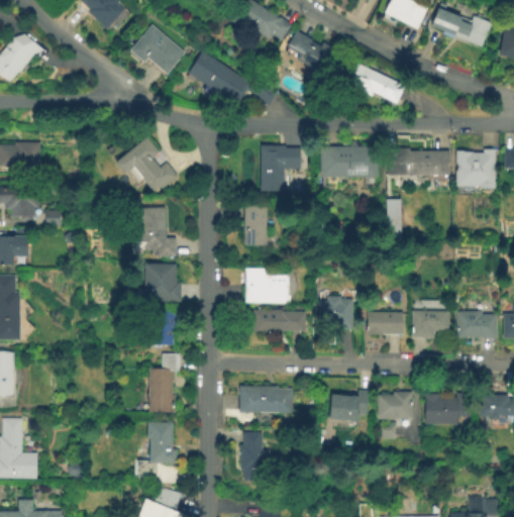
[(109,29),(88,11),(90,8),(80,0),(121,0),(119,3),(126,9),(109,29)]
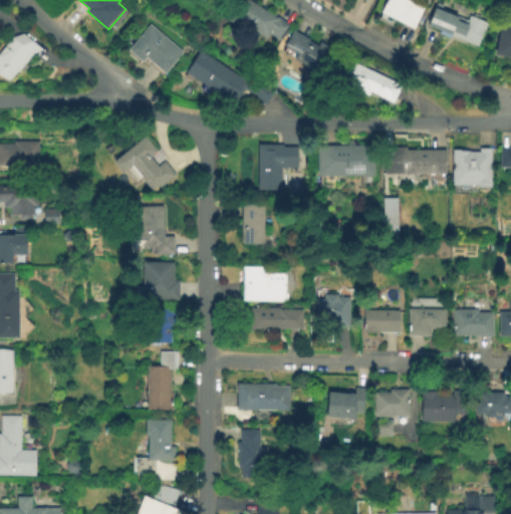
[(282,40),(273,33),(269,38),(243,20),(240,25),(227,16),(238,0),(253,0),(278,17),(279,14),(293,23),(282,40)]
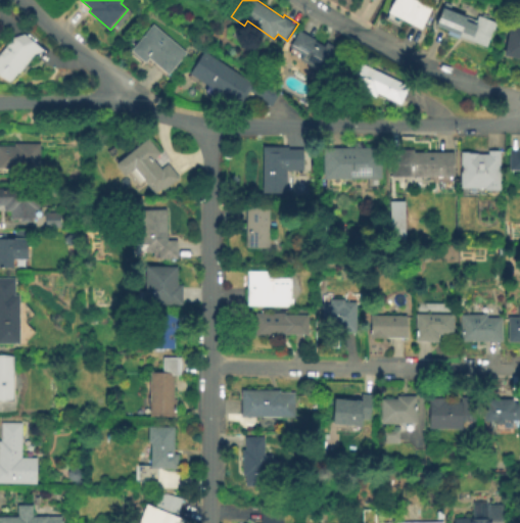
[(424,29),(389,13),(394,0),(420,0),(434,6),(424,29)]
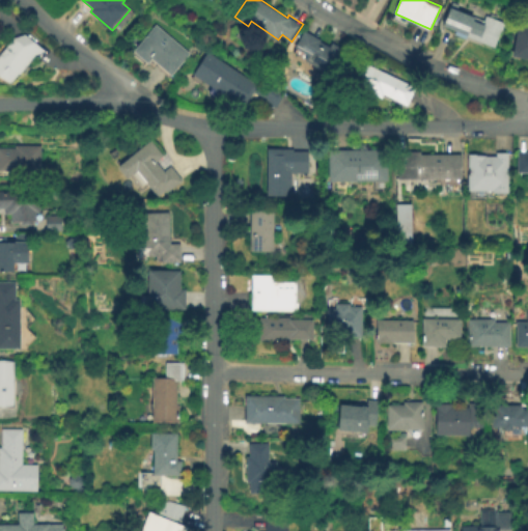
[(496,49),(455,34),(457,30),(446,26),(452,8),(485,20),(487,16),(505,22),(496,49)]
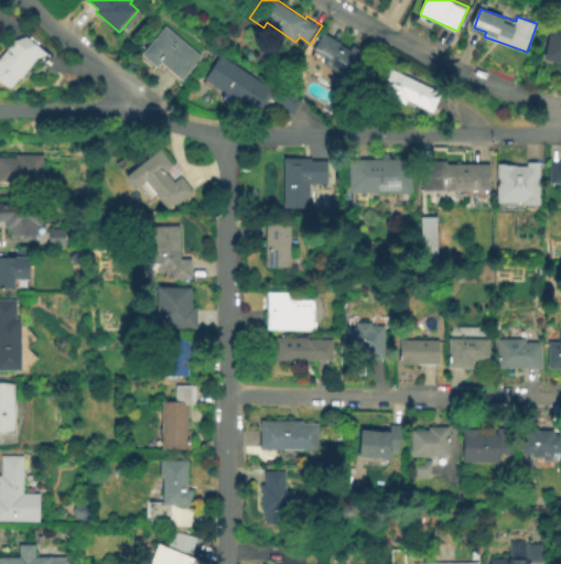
[(183,80),(162,62),(158,67),(142,54),(166,25),(203,57),(183,80)]
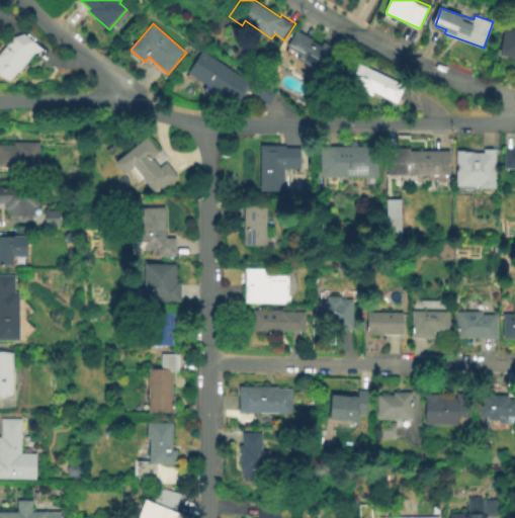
[(514,57),(501,55),(507,24),(514,25),(514,57)]
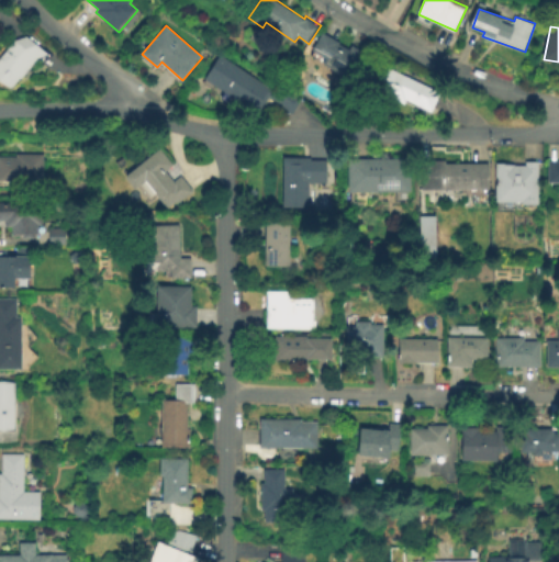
[(368,53),(351,80),(310,56),(323,33),(348,48),(351,43),(368,53)]
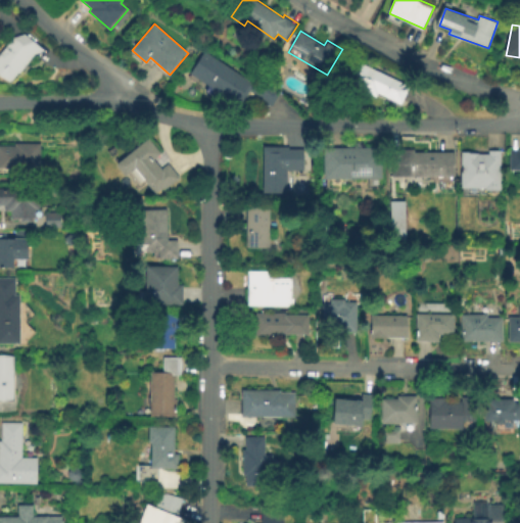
[(34,54),(11,83),(0,74),(0,53),(13,38),(26,34),(46,50),(34,54)]
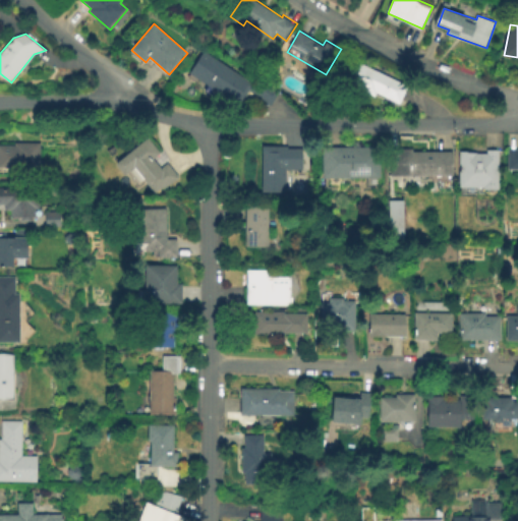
[(240,105),(190,73),(204,52),(255,85),(259,80),(279,93),(271,106),(248,92),(240,105)]
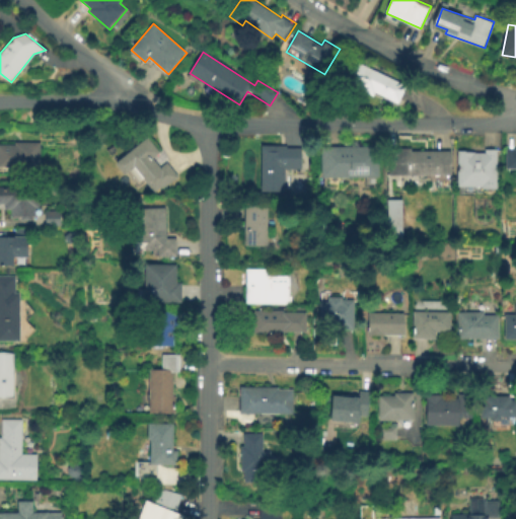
[(398,104),(376,93),(374,96),(343,80),(354,59),(408,86),(398,104)]
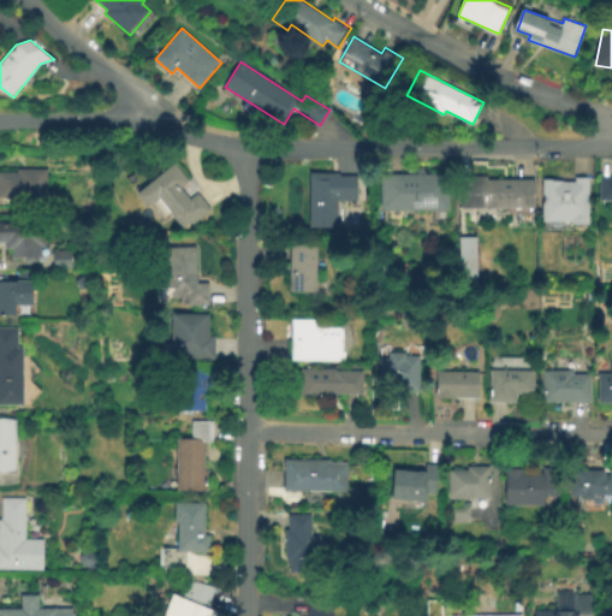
[(185,231),(161,199),(148,208),(137,193),(176,164),(189,182),(180,188),(189,199),(198,193),(212,211),(185,231)]
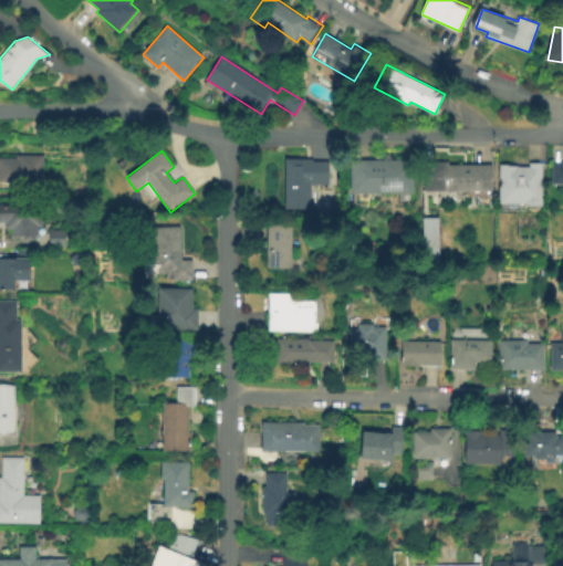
[(44,181),(0,181),(0,156),(44,156),(44,181)]
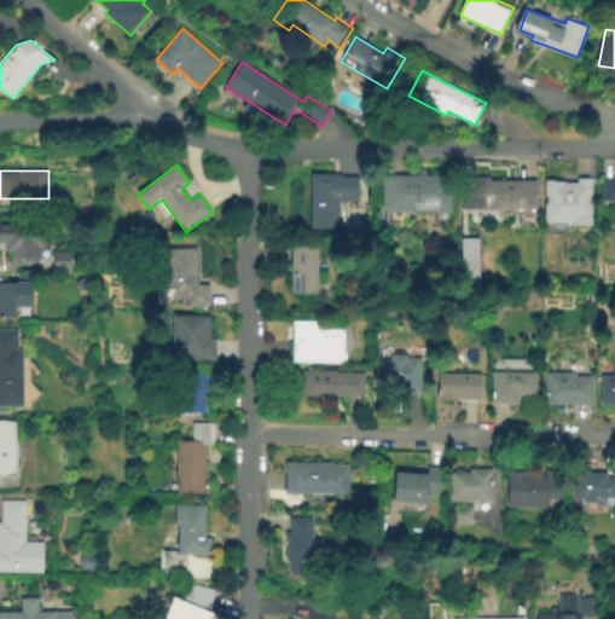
[(341,229),(313,230),(312,174),(343,174),(343,178),(359,178),(359,203),(341,204),(341,229)]
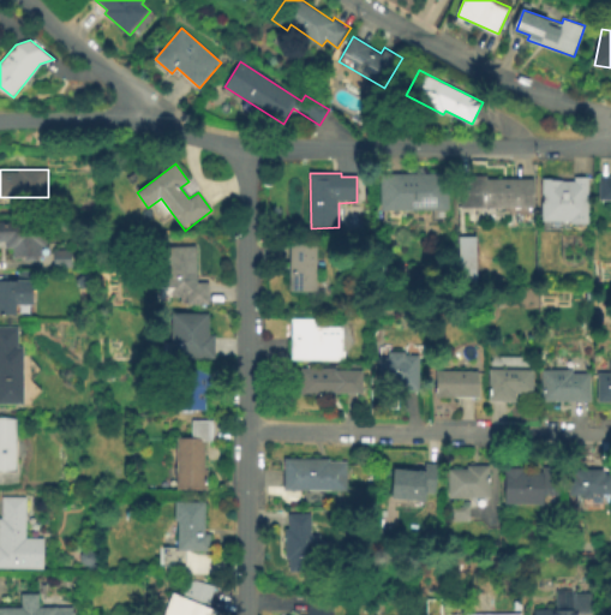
[(449,210),(381,212),(381,174),(449,173),(449,210)]
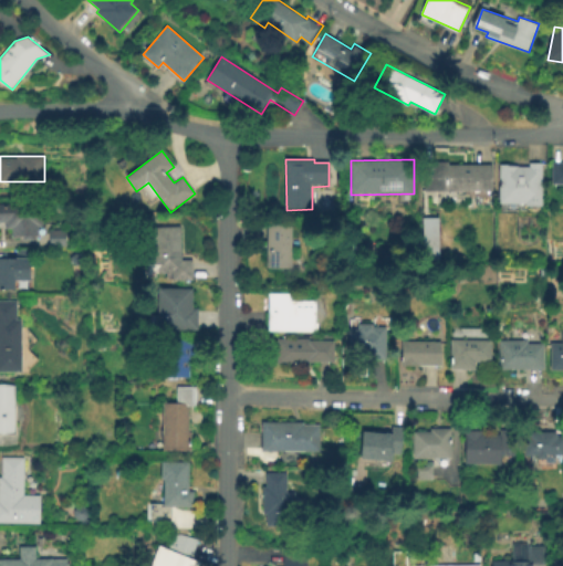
[(562,186),(553,186),(553,161),(562,161),(562,186)]
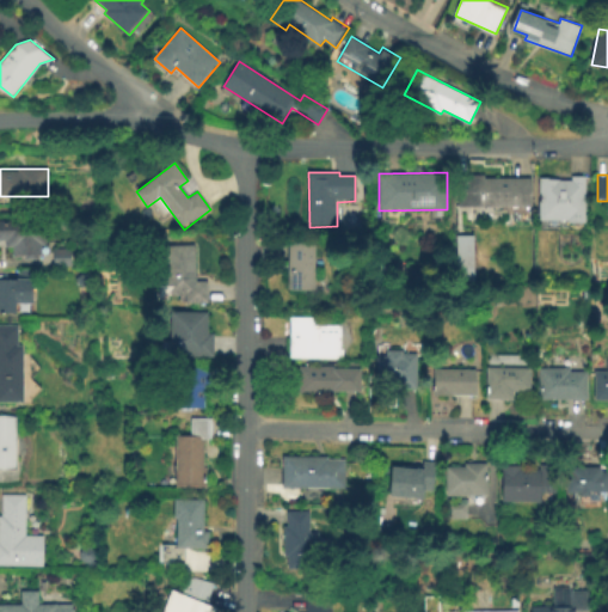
[(585,222),(569,222),(569,227),(541,227),(541,179),(572,179),(572,176),(585,176),(585,222)]
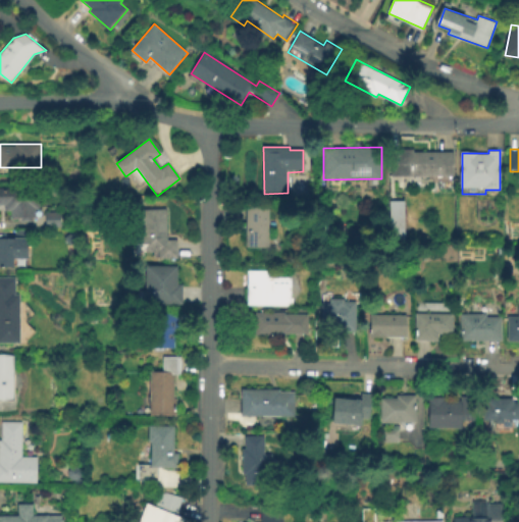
[(455,176),(392,176),(392,152),(455,152),(455,176)]
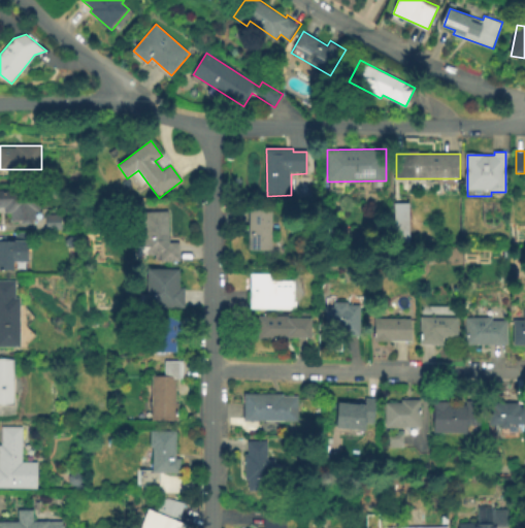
[(13,224),(12,213),(6,213),(6,207),(0,207),(0,192),(40,192),(40,210),(35,210),(35,223),(13,224)]
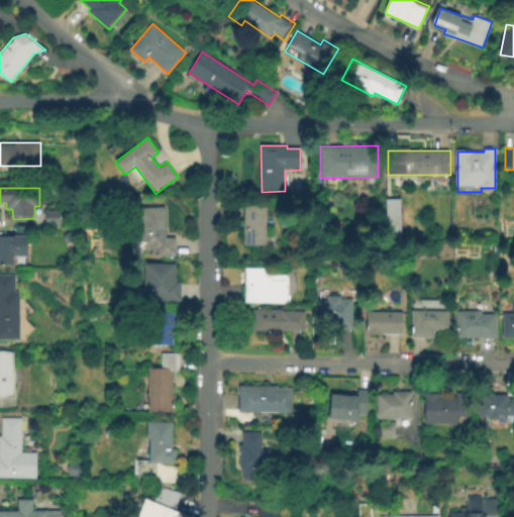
[(266,246),(243,245),(244,205),(267,205),(266,246)]
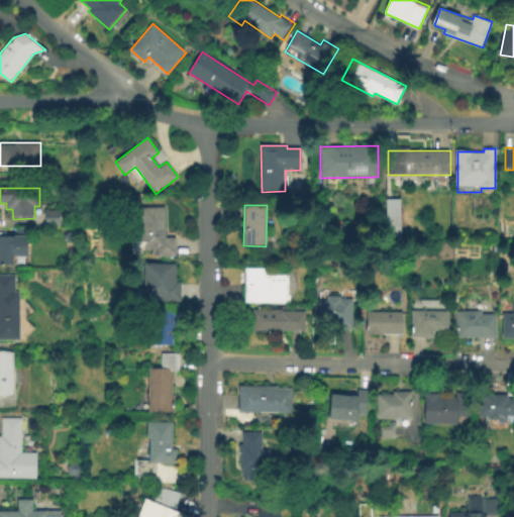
[(177,257),(157,257),(157,250),(140,250),(140,207),(166,207),(166,237),(177,237),(177,257)]
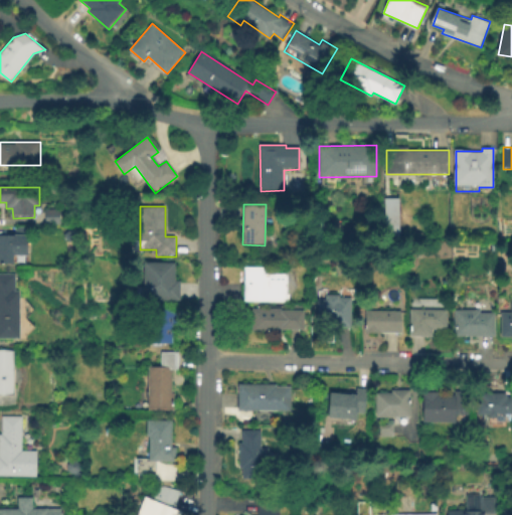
[(45,225),(45,209),(61,209),(60,225),(45,225)]
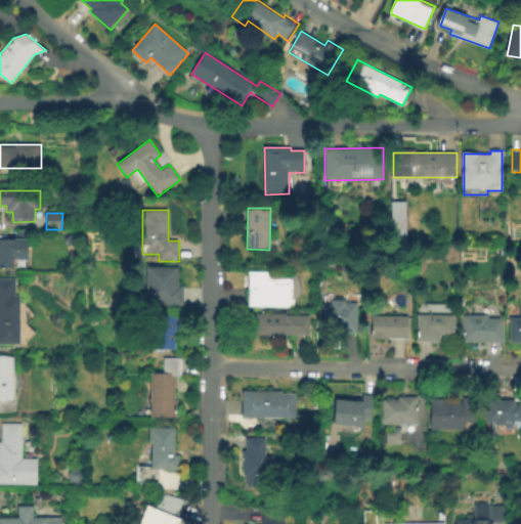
[(29,268),(0,268),(0,239),(16,239),(16,230),(33,229),(34,244),(29,244),(29,268)]
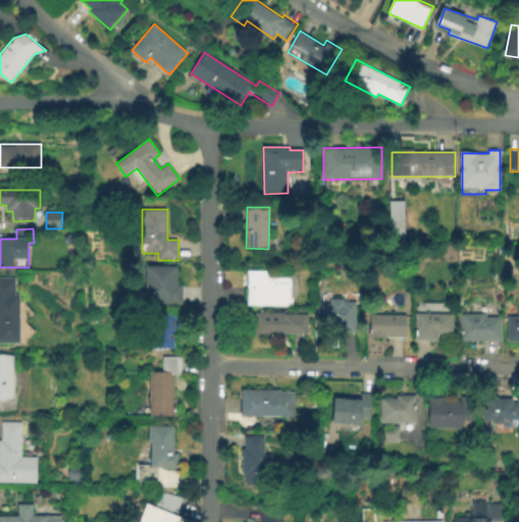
[(70,246),(64,238),(72,232),(79,241),(70,246)]
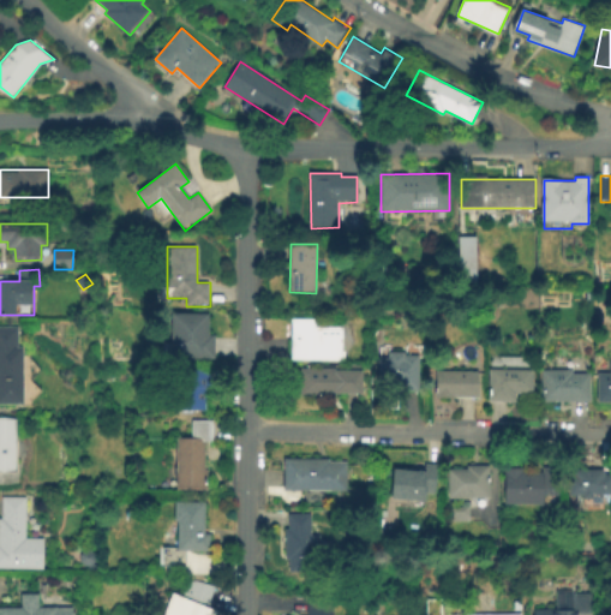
[(216,359),(172,358),(172,314),(210,314),(210,335),(216,336),(216,359)]
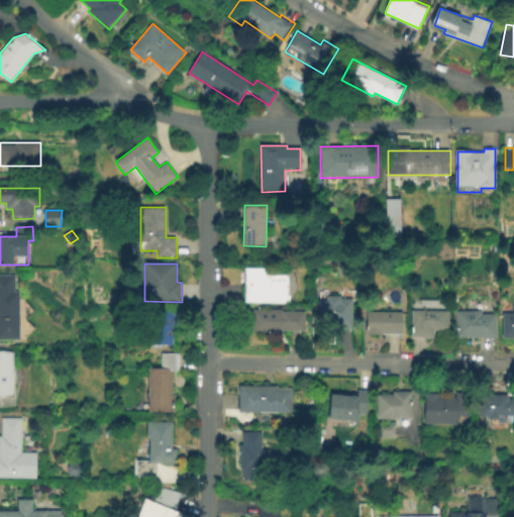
[(288,304),(245,304),(245,269),(266,269),(266,277),(288,277),(288,304)]
